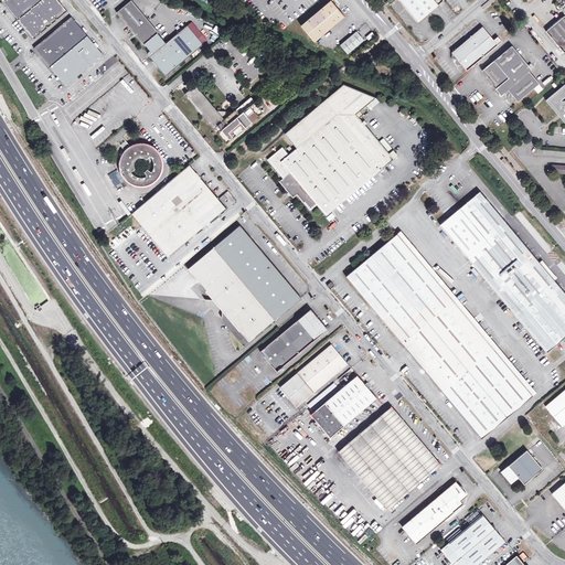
[(67,11),(57,0),(3,0),(3,1),(34,39),(67,11)]
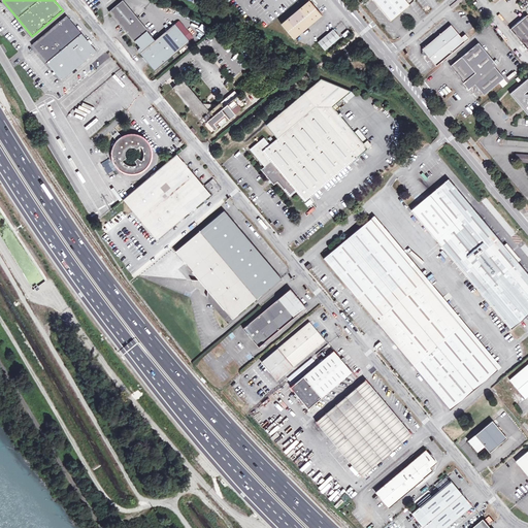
[(138,45),(140,47),(143,51),(140,54),(156,71),(190,41),(175,24),(156,40),(147,31),(147,30),(123,0),(109,11),(134,42),(135,41),(138,45)]
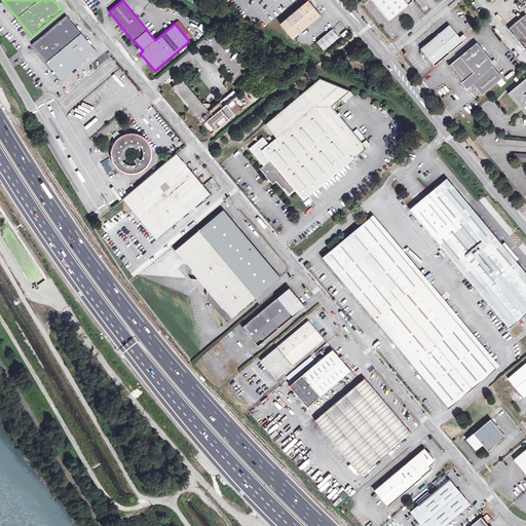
[(403,0),(370,0),(389,22),(408,6),(403,0)]
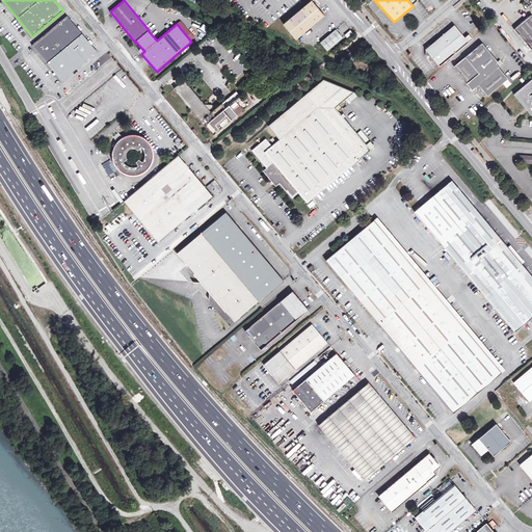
[(324,17),(312,1),(284,25),(296,41),(324,17)]
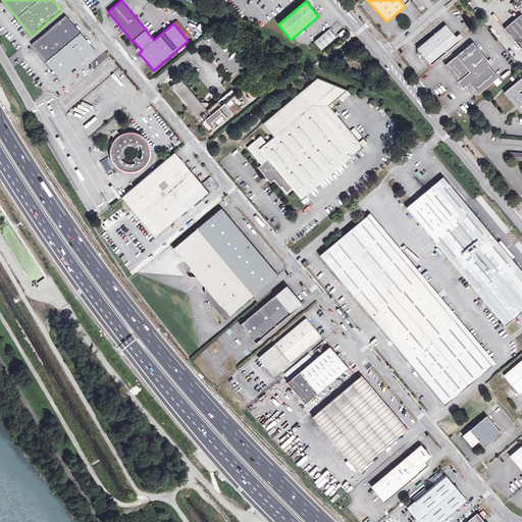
[(521,47),(521,14),(505,29),(521,48),(521,47)]
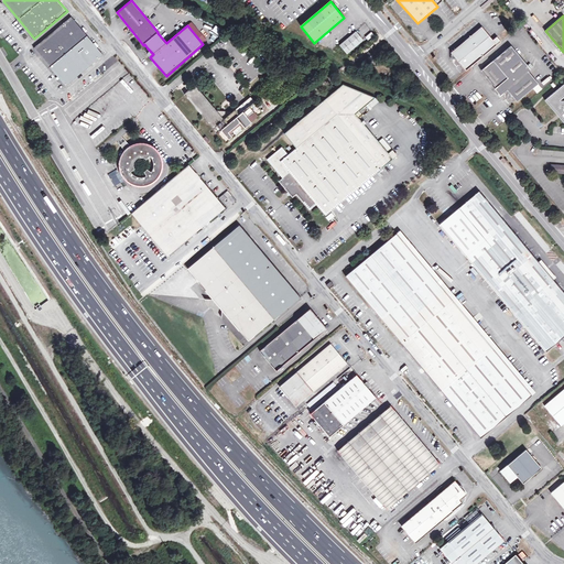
[(104,55),(72,17),(34,49),(66,86),(104,55)]
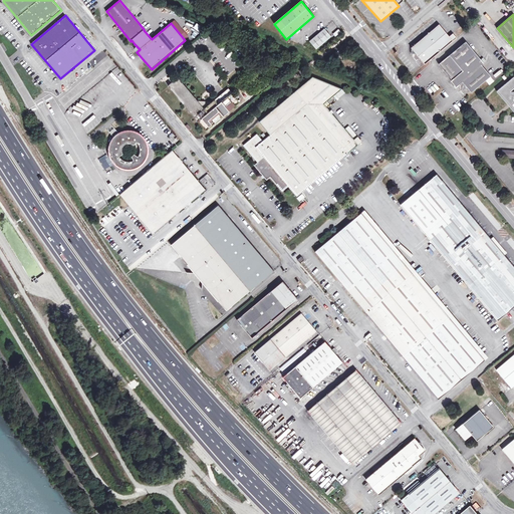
[(414,52),(417,55),(425,65),(457,38),(453,34),(449,37),(439,24),(411,48),(414,52)]
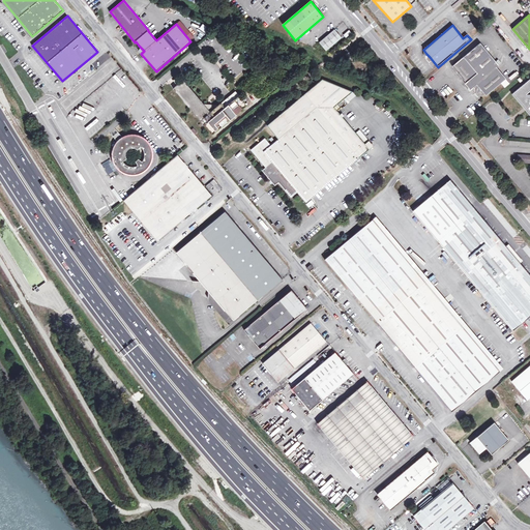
[(342,38),(335,30),(320,42),(326,51),(342,38)]
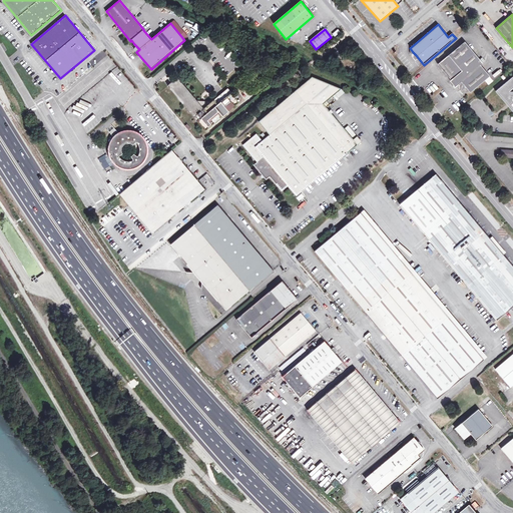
[(451,80),(450,81),(453,85),(455,87),(461,81),(470,92),(489,76),(481,65),(483,64),(465,42),(438,64),(451,80)]
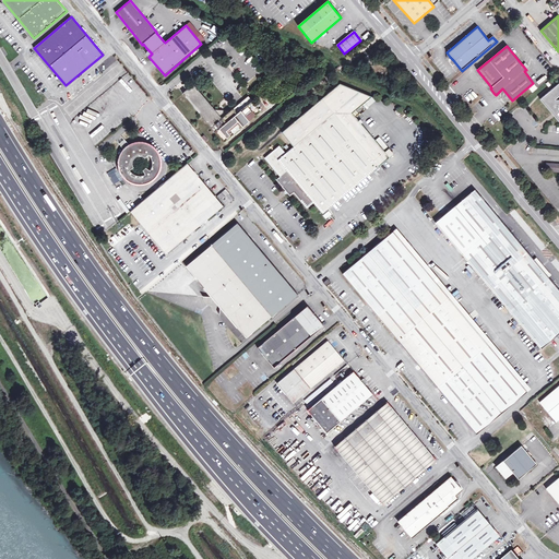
[(558,83),(540,99),(558,122),(558,121),(558,83)]
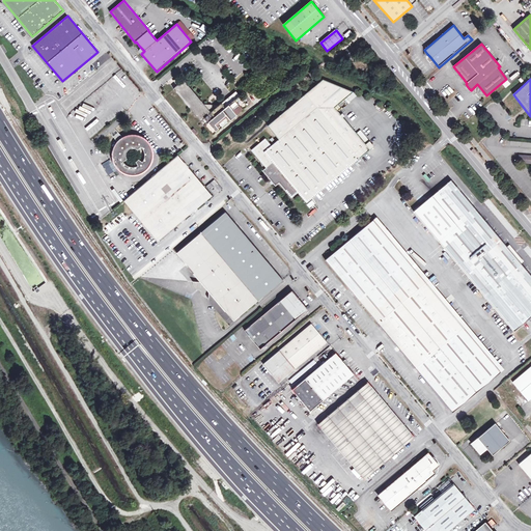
[(298,193),(306,203),(313,197),(311,194),(350,162),(352,165),(370,149),(356,134),(334,108),(354,92),(324,80),(268,126),(279,139),(272,145),(266,138),(251,150),(267,168),(262,171),(276,186),(279,183),(291,198),(298,193)]
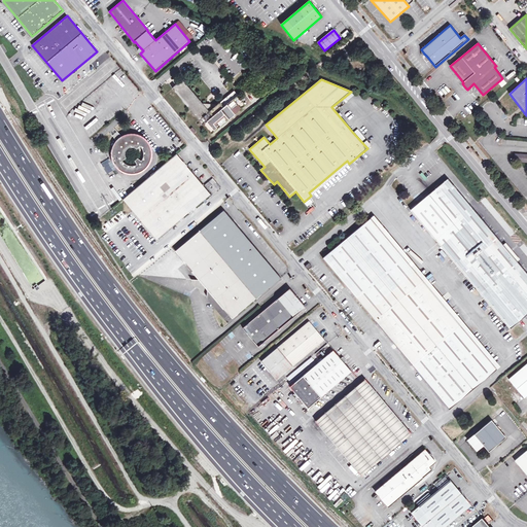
[(211,135),(246,106),(234,92),(210,111),(211,105),(203,104),(182,80),(172,89),(211,135)]
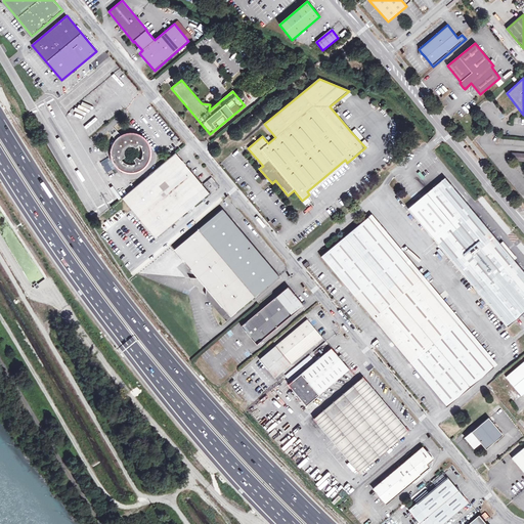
[(108,132),(117,141),(118,140),(119,139),(121,138),(122,138),(114,128),(108,132)]
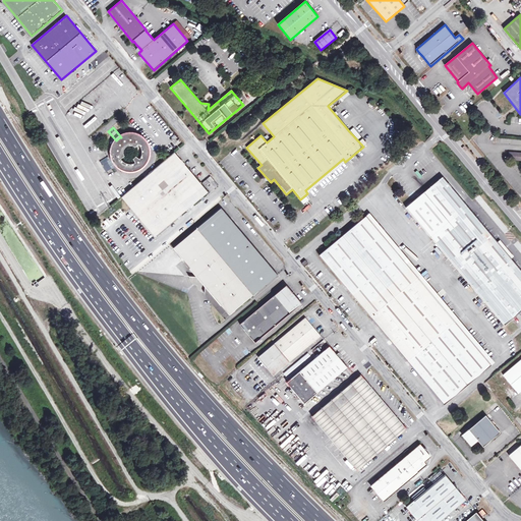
[(366,143),(353,127),(349,131),(363,147),(366,143)]
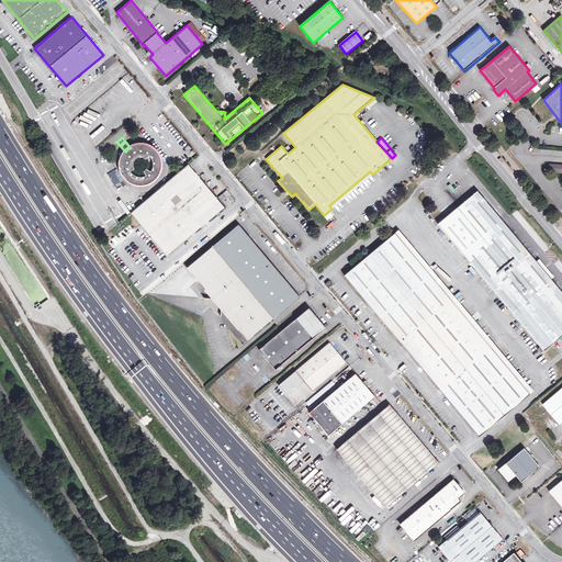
[(123,157),(122,160),(121,163),(122,167),(122,170),(123,175),(126,178),(128,180),(131,181),(134,183),(136,184),(139,184),(143,184),(146,183),(149,182),(153,180),(156,178),(158,173),(159,170),(160,167),(160,164),(159,160),(159,157),(157,154),(155,152),(152,148),(148,147),(144,145),(139,145),(136,146),(134,146),(131,148),(130,148),(127,149),(126,150),(125,152),(124,154),(123,157)]
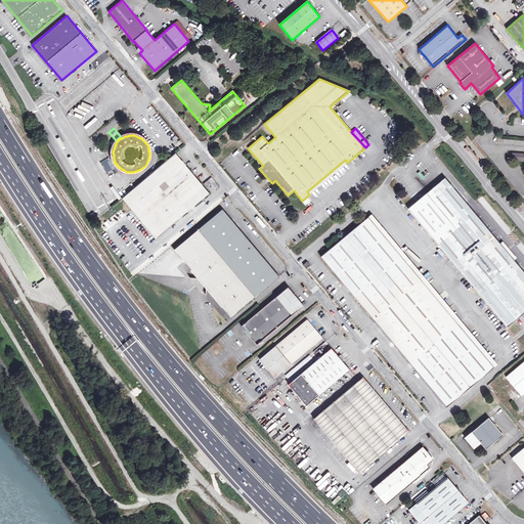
[(156,238),(209,193),(175,154),(123,199),(136,216),(156,238)]
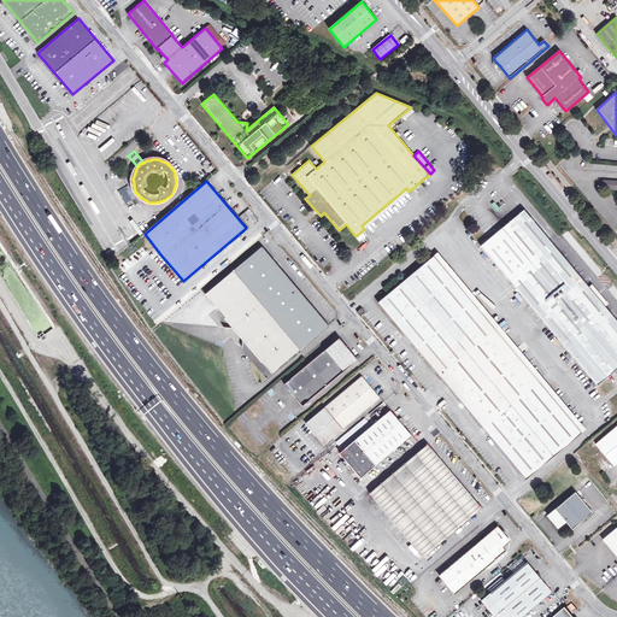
[(362,225),(364,229),(409,192),(406,188),(362,225)]
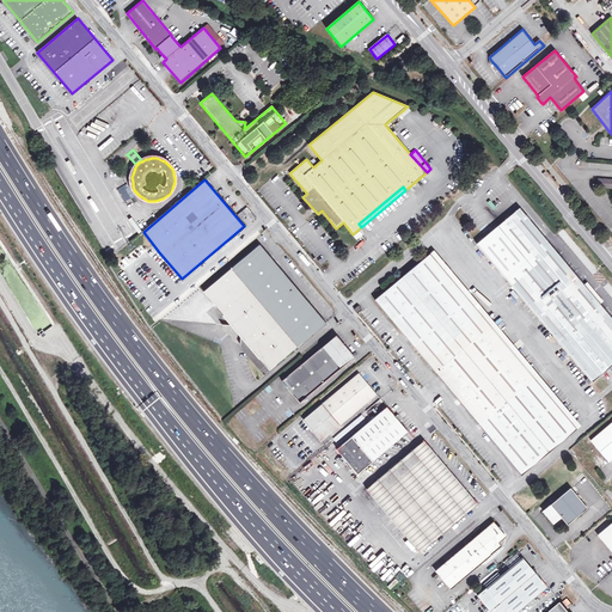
[(513,287),(556,251),(549,243),(520,208),(484,238),(477,244),(513,287)]
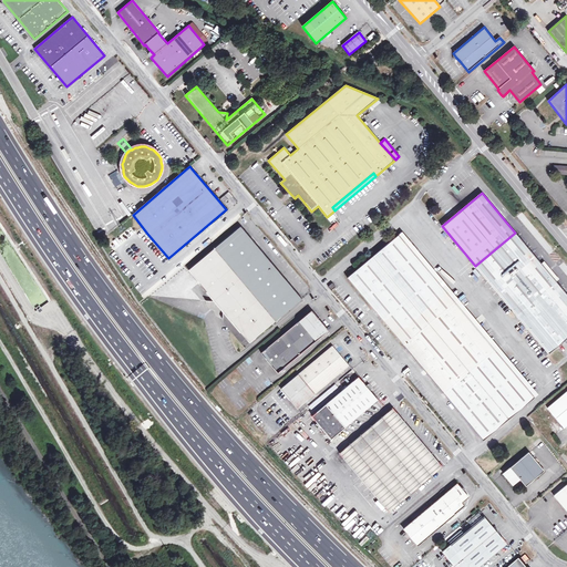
[(95,219),(95,230),(116,230),(116,218),(95,219)]
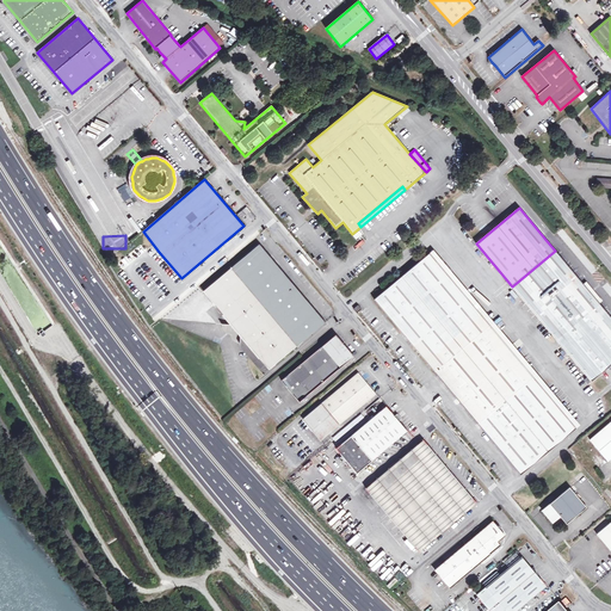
[(269,370),(325,322),(260,245),(203,291),(269,370)]
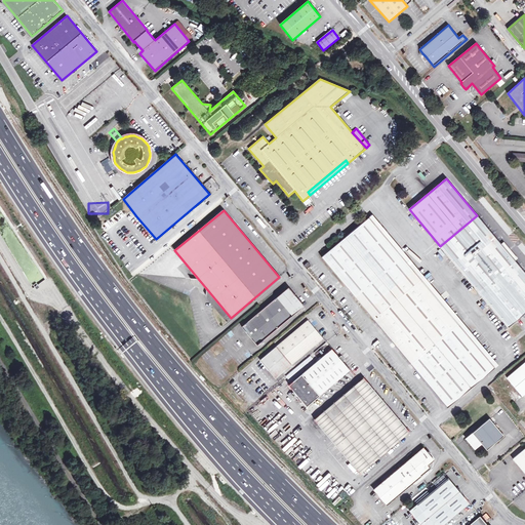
[(440,246),(483,297),(520,267),(515,260),(501,244),(477,215),(440,246)]
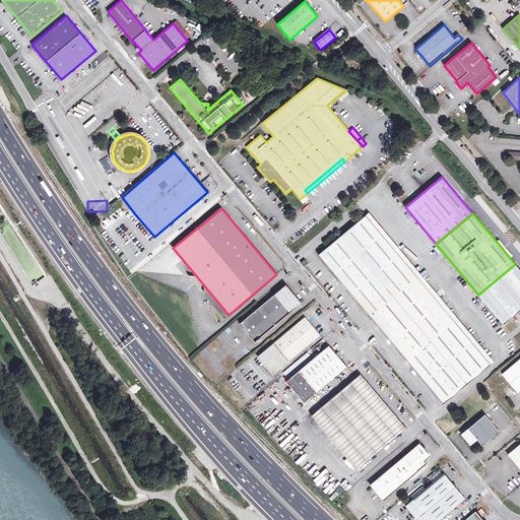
[(366,215),(319,255),(443,403),(491,364),(402,259),(389,244),(385,238),(366,215)]
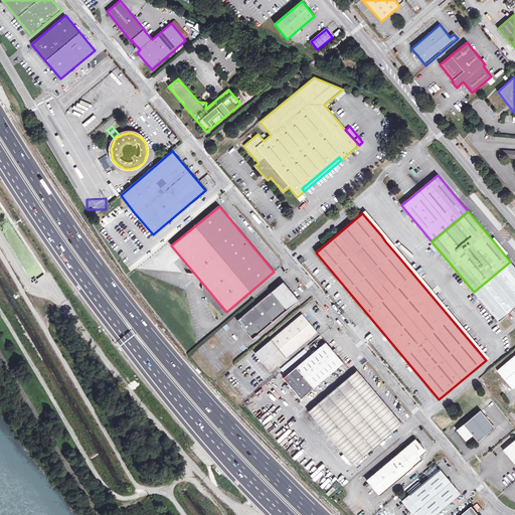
[(507,253),(494,237),(492,239),(505,255),(507,253)]
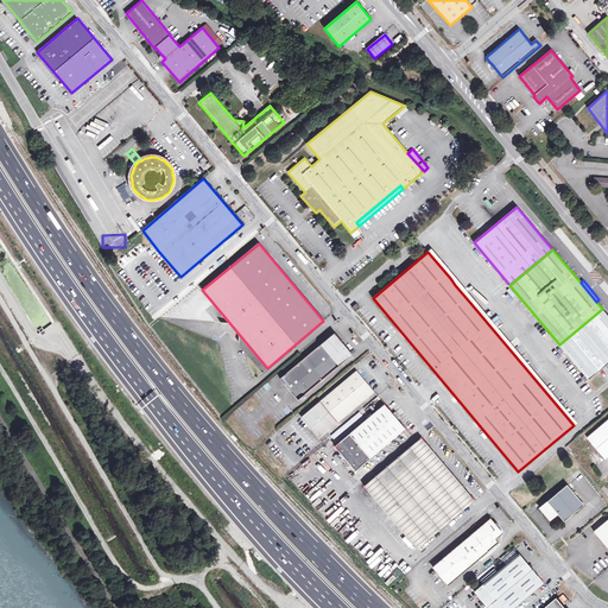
[(577,422),(474,299),(470,303),(574,425),(577,422)]
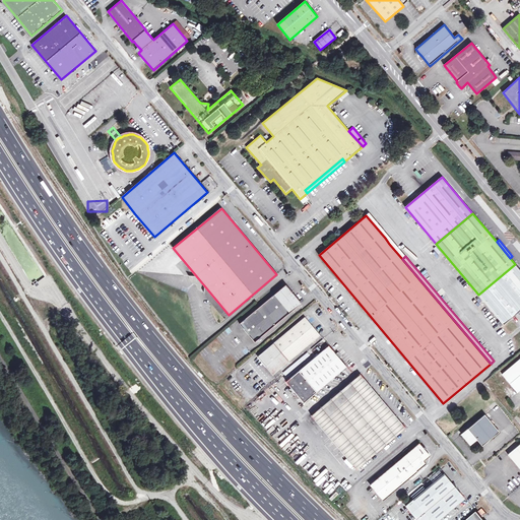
[(519,270),(515,264),(478,295),(500,320),(497,322),(500,326),(503,323),(503,324),(505,323),(509,319),(519,310),(519,270)]
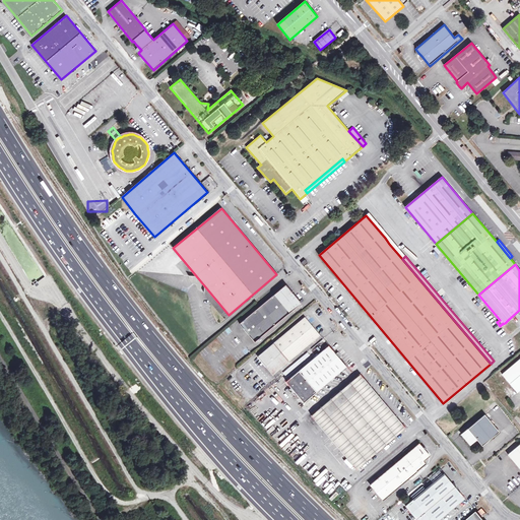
[(301,304),(286,285),(240,324),(255,342),(301,304)]
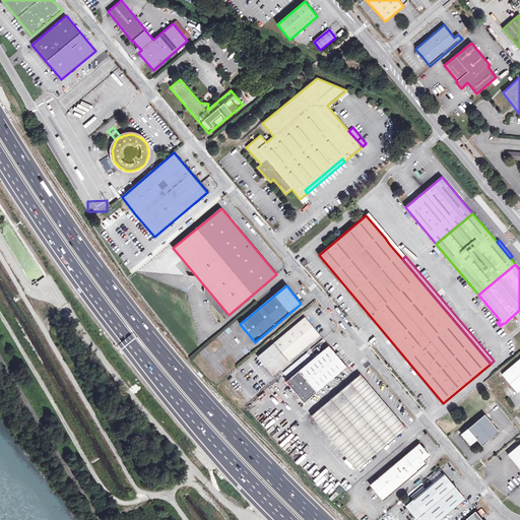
[(320,335),(305,318),(259,355),(274,374),(320,335)]
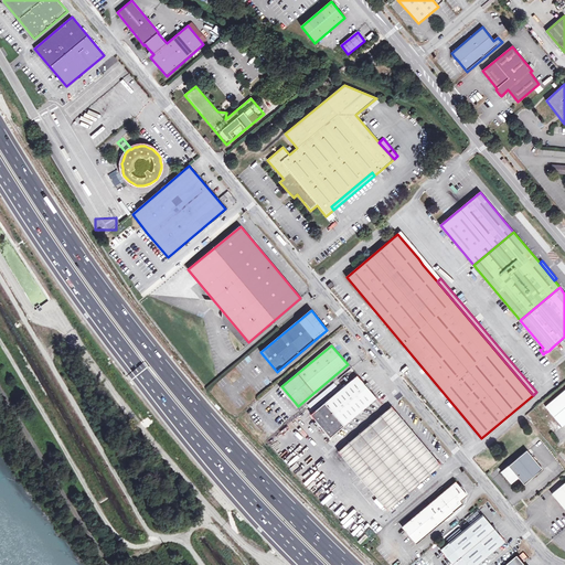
[(376,398),(356,376),(311,415),(330,437),(376,398)]
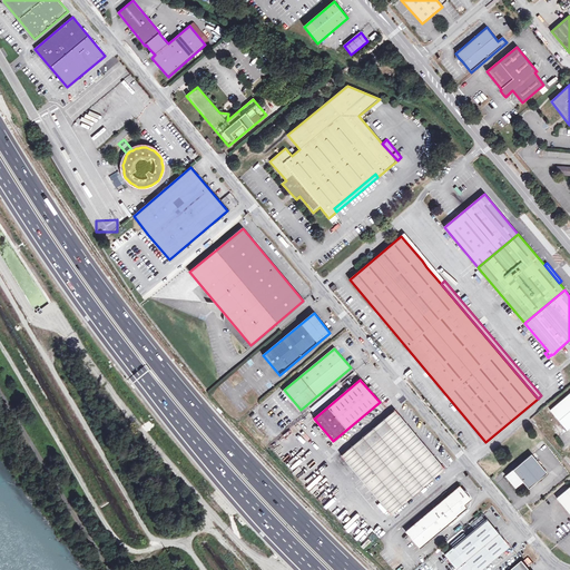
[(569,393),(549,411),(567,432),(569,429),(569,393)]
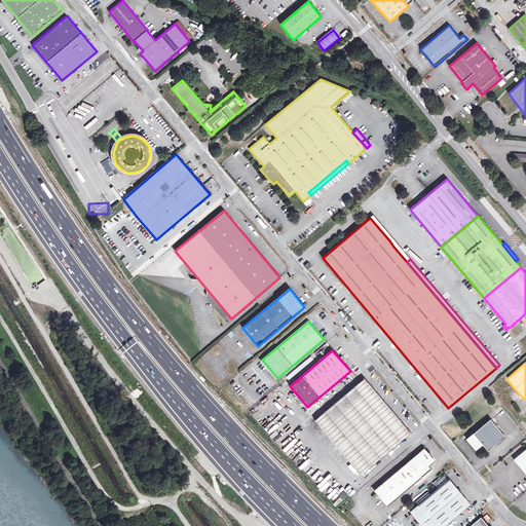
[(410,433),(365,379),(315,420),(361,475),(410,433)]
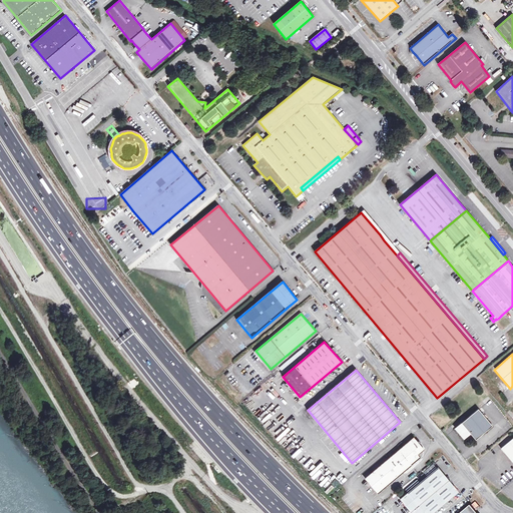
[(478,428),(483,434),(492,426),(478,409),(456,428),(465,439),(471,434),(478,428)]
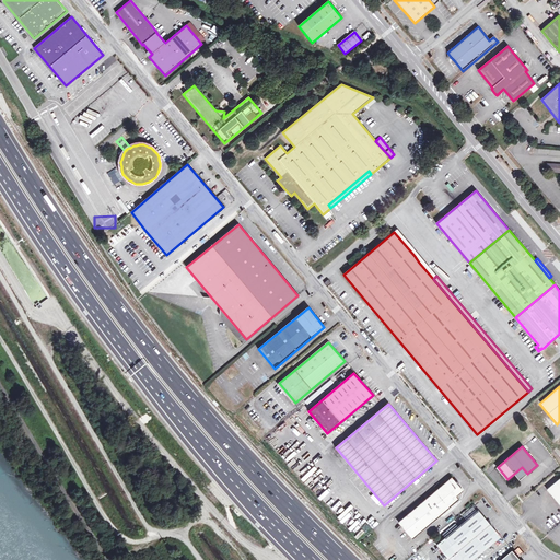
[(522,467),(514,474),(520,480),(527,474),(522,467)]
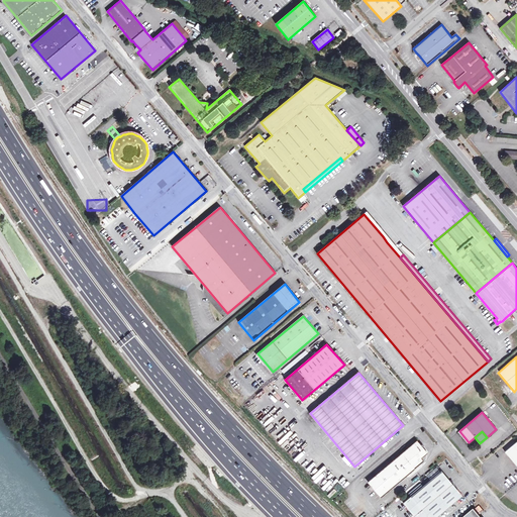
[(381,497),(424,461),(421,458),(427,453),(417,441),(369,483),(381,497)]
